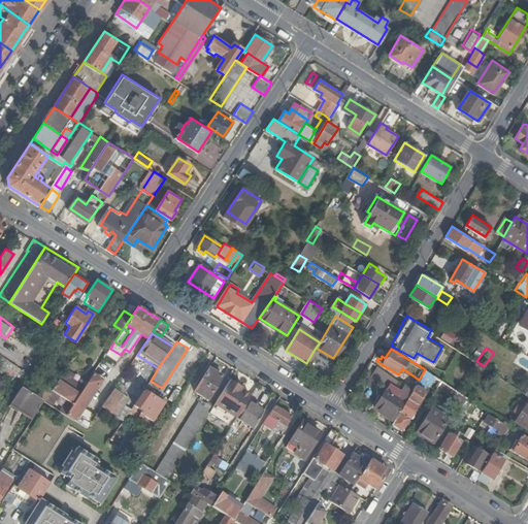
[(0,355),(0,370),(22,386),(29,374),(0,355)]
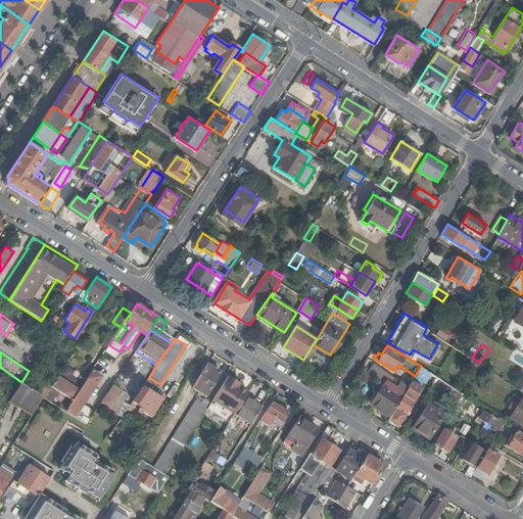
[(438,366),(426,359),(421,366),(426,369),(433,373),(438,366)]
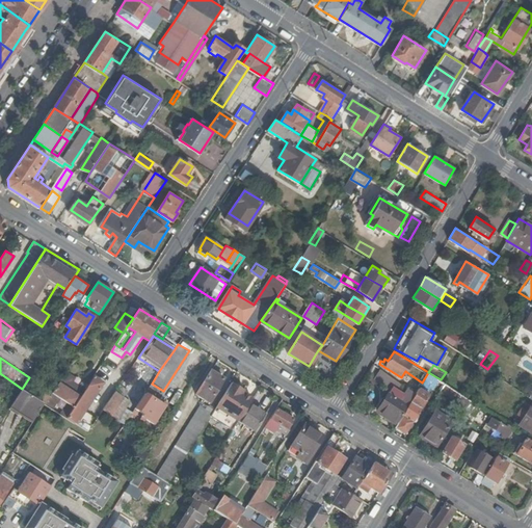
[(380,368),(375,375),(390,386),(395,378),(380,368)]
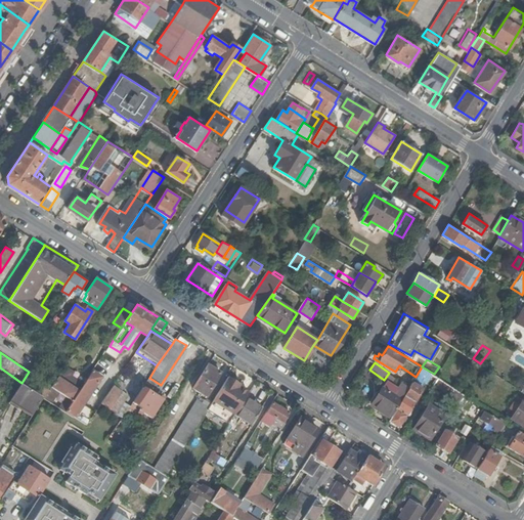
[(197,382),(198,383),(194,387),(207,394),(221,372),(208,364),(197,382)]
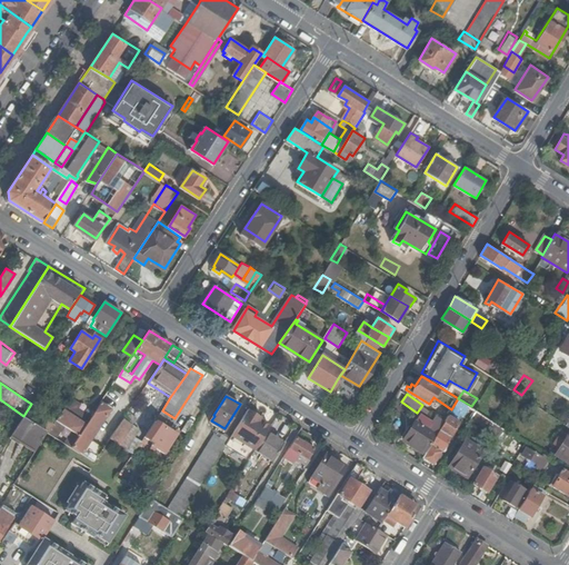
[(80,403),(71,397),(55,423),(48,433),(56,438),(63,426),(72,433),(66,444),(71,447),(91,418),(77,408),(80,403)]
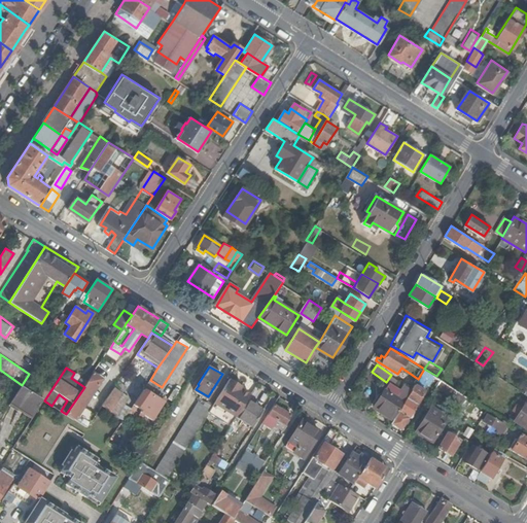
[(412,389),(405,402),(393,420),(391,422),(402,428),(425,391),(421,388),(427,379),(425,378),(429,372),(424,369),(418,379),(412,389)]
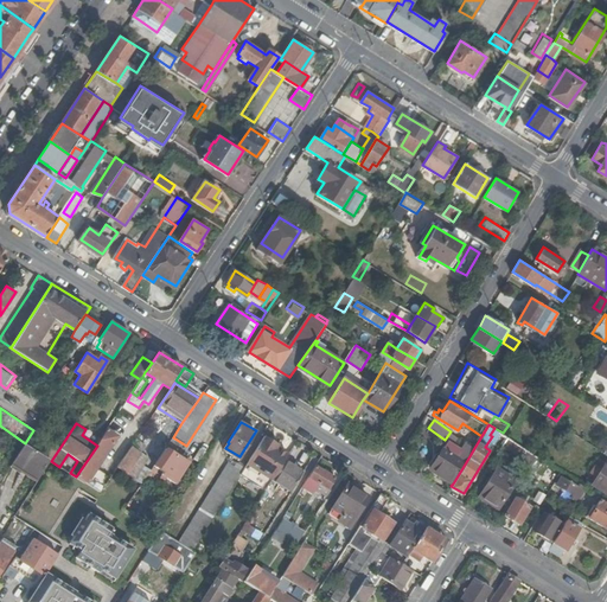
[(428,428),(426,431),(447,447),(449,443),(445,440),(428,428)]
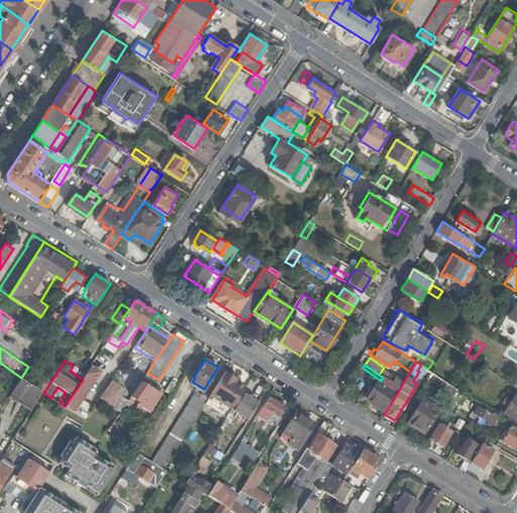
[(91,367),(83,380),(65,406),(86,419),(94,407),(83,400),(100,373),(91,367)]
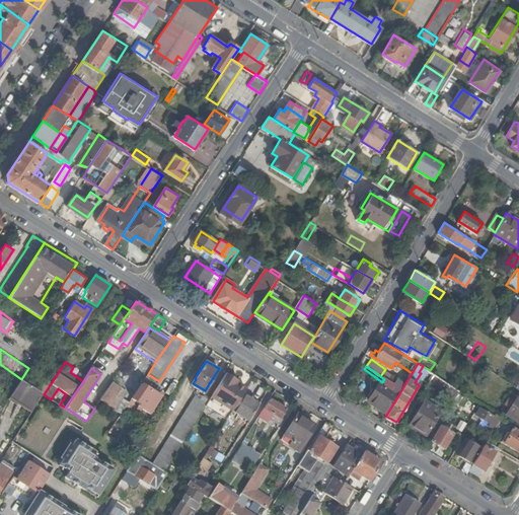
[(234,379),(225,373),(210,397),(232,411),(243,393),(246,389),(237,383),(233,381),(234,379)]
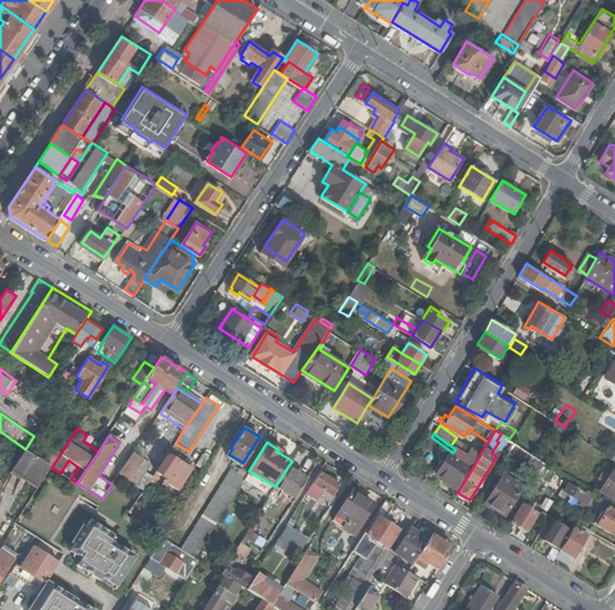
[(148,452),(138,446),(119,473),(144,489),(149,482),(154,474),(147,470),(151,461),(144,458),(148,452)]
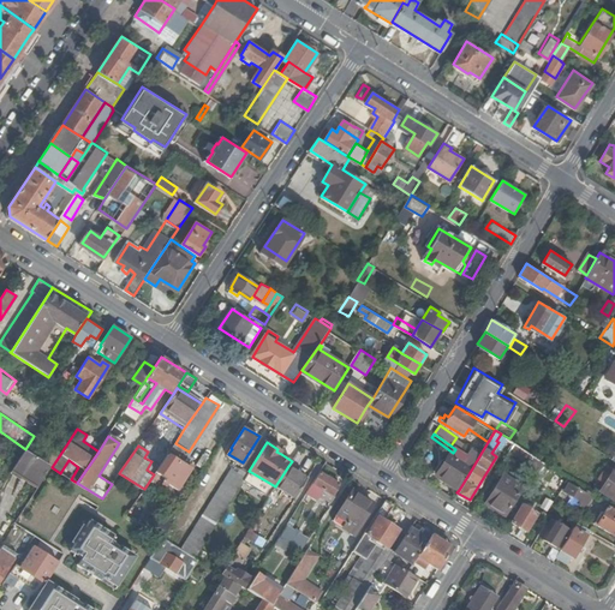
[(453,453),(439,477),(455,488),(469,466),(472,468),(481,454),(472,448),(464,462),(459,460),(464,452),(457,448),(455,449),(453,453)]
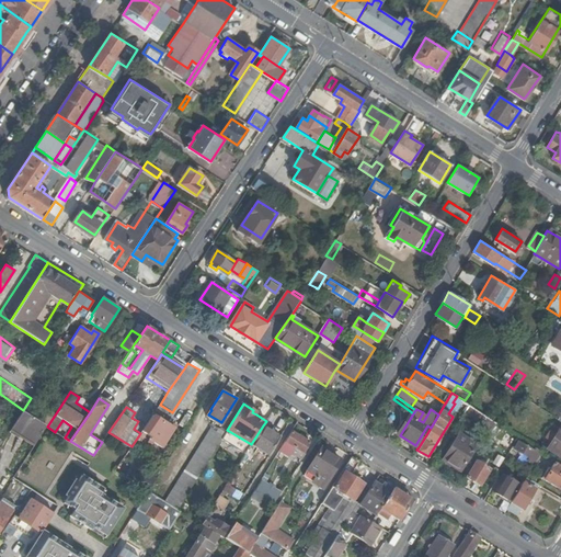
[(474,417),(493,428),(497,421),(487,415),(479,410),(474,417)]
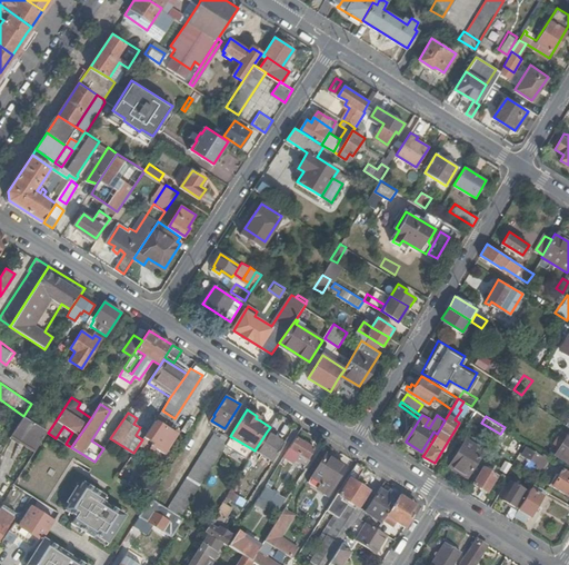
[(22,417),(10,435),(36,450),(47,432),(42,429),(22,417)]
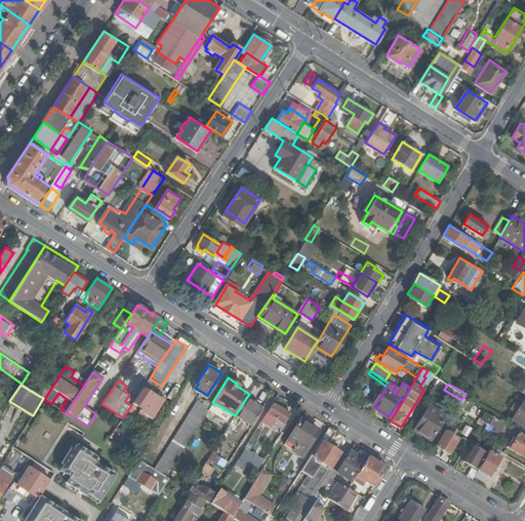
[(50,390),(44,386),(39,396),(43,398),(44,399),(50,390)]
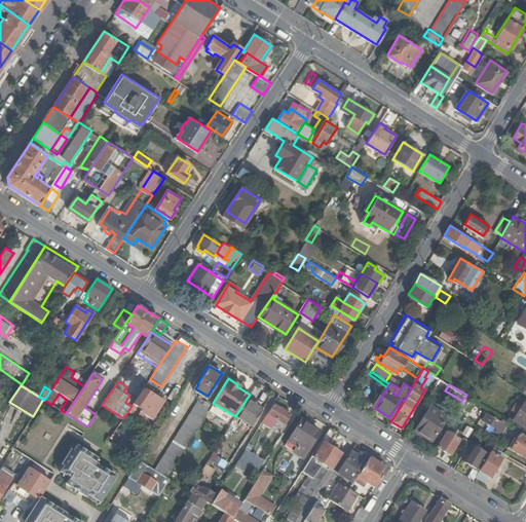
[(154,417),(162,403),(143,388),(134,403),(138,406),(142,409),(141,411),(152,418),(153,416),(154,417)]
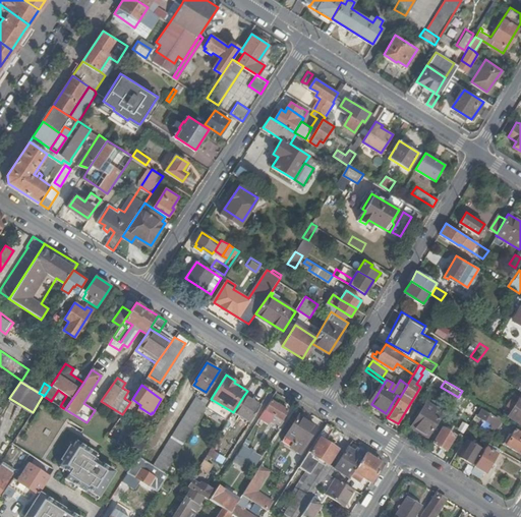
[(520,397),(515,394),(504,412),(520,423),(520,397)]
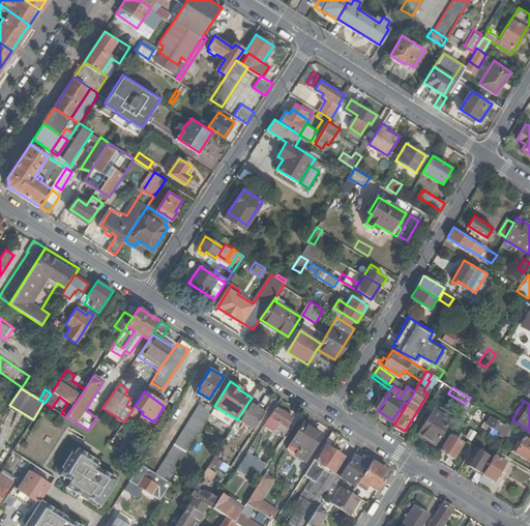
[(212,410),(199,402),(153,472),(155,473),(163,478),(168,480),(172,474),(212,410)]
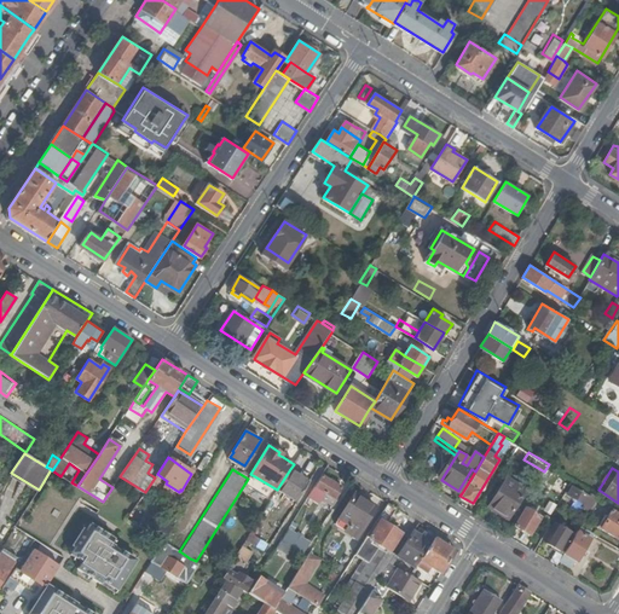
[(310,481),(290,469),(277,490),(296,502),(310,481)]
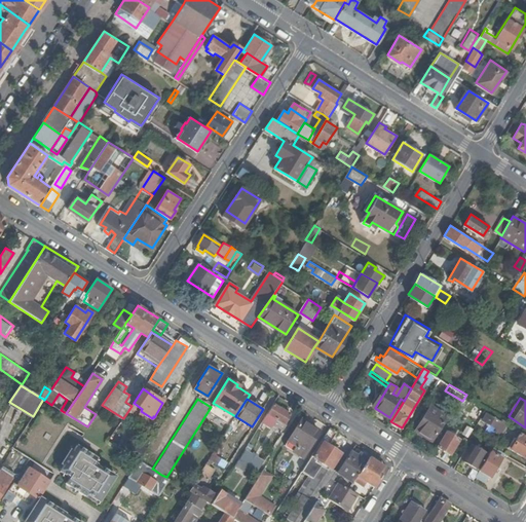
[(404,401),(401,399),(389,417),(392,419),(404,401)]
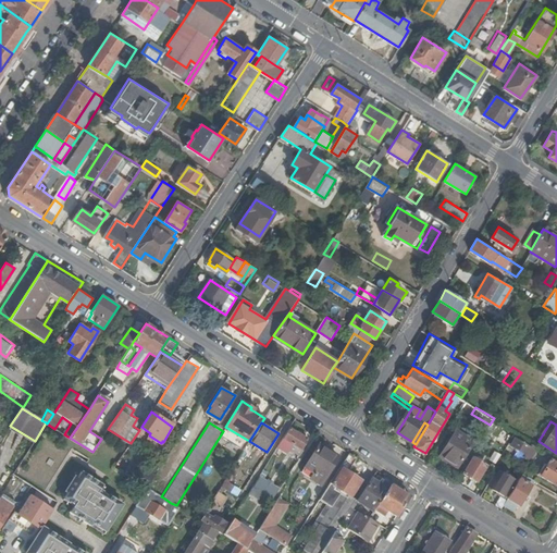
[(141,427),(139,430),(135,437),(139,440),(146,430),(141,427)]
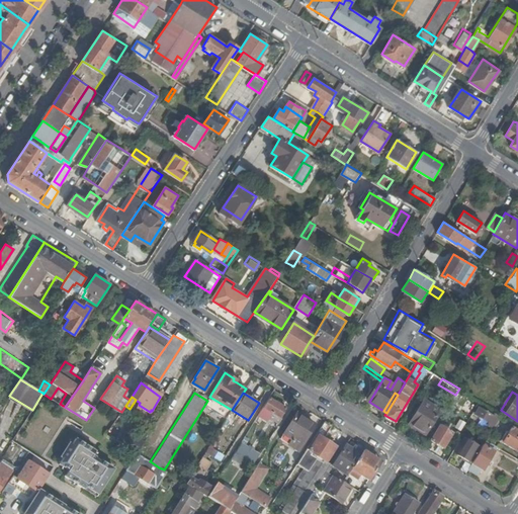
[(269,411),(267,414),(280,423),(285,416),(281,414),(285,408),(270,398),(264,407),(269,411)]
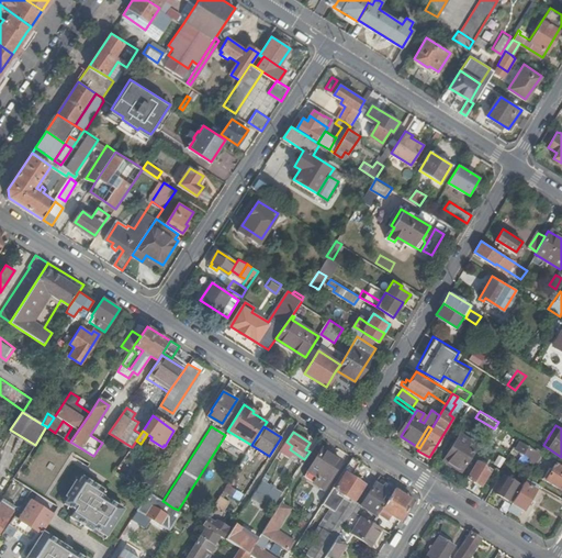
[(476,446),(460,435),(445,460),(462,471),(476,446)]
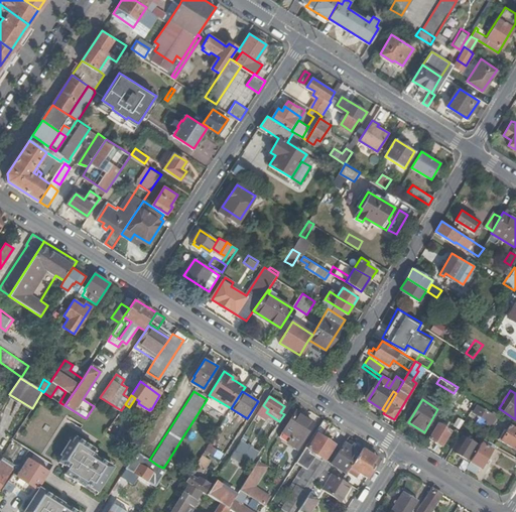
[(478,403),(474,410),(488,420),(492,413),(478,403)]
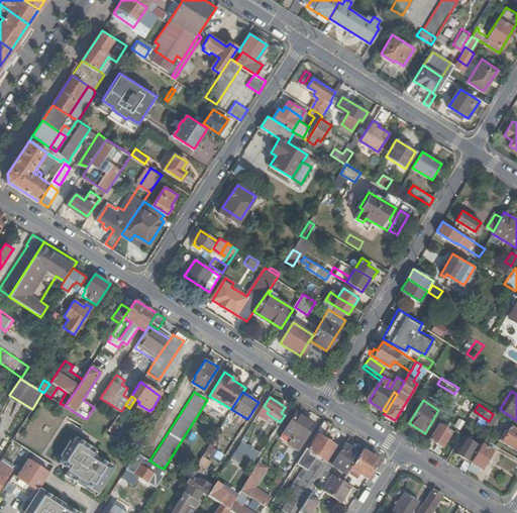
[(314,425),(293,412),(279,434),(288,440),(285,445),(296,452),(314,425)]
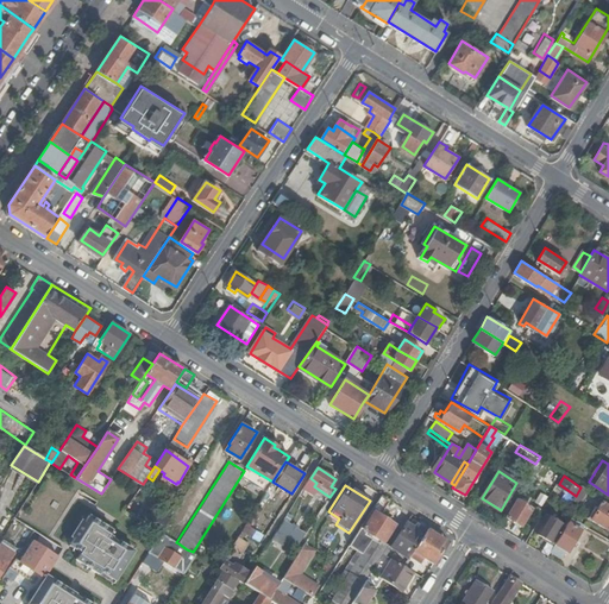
[(542,501),(548,490),(540,486),(534,497),(542,501)]
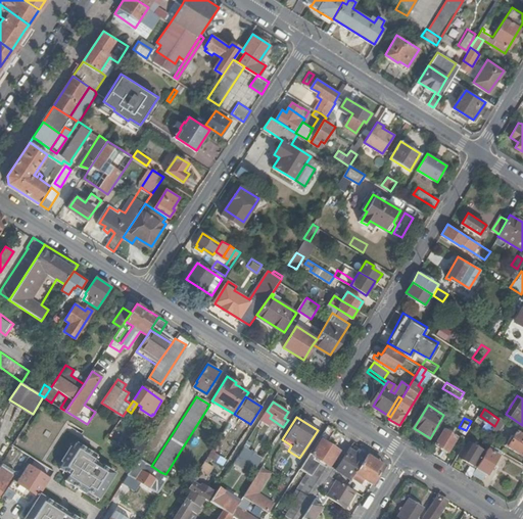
[(522,454),(522,434),(517,430),(518,427),(506,419),(503,423),(506,424),(505,426),(515,432),(507,445),(522,456),(522,454)]
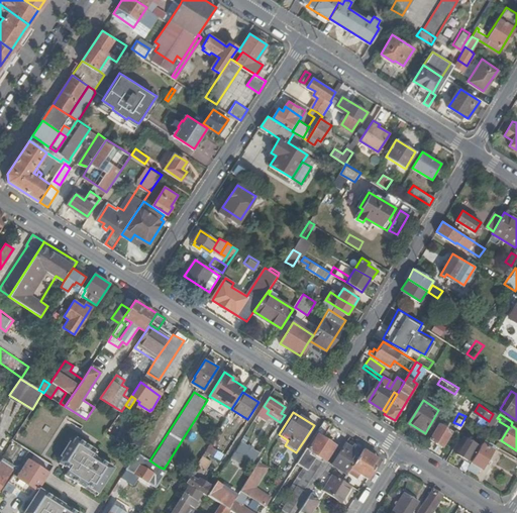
[(324,420),(322,418),(313,432),(315,434),(324,420)]
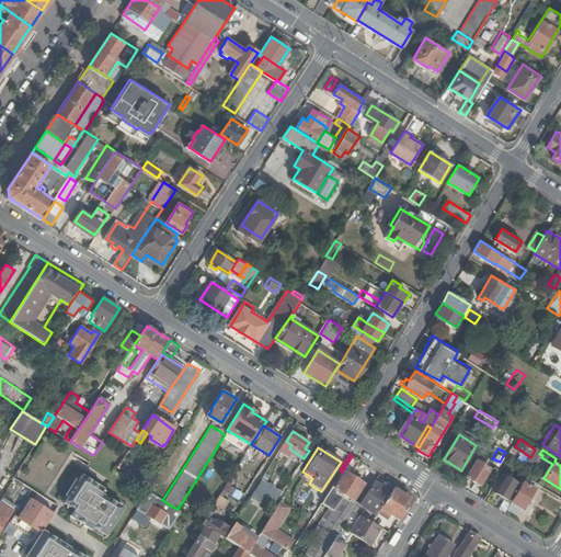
[(320,506),(327,509),(308,537),(312,541),(328,549),(335,537),(342,527),(354,509),(357,503),(352,499),(363,484),(347,474),(356,461),(357,459),(352,456),(342,472),(344,473),(334,489),(332,488),(320,506)]
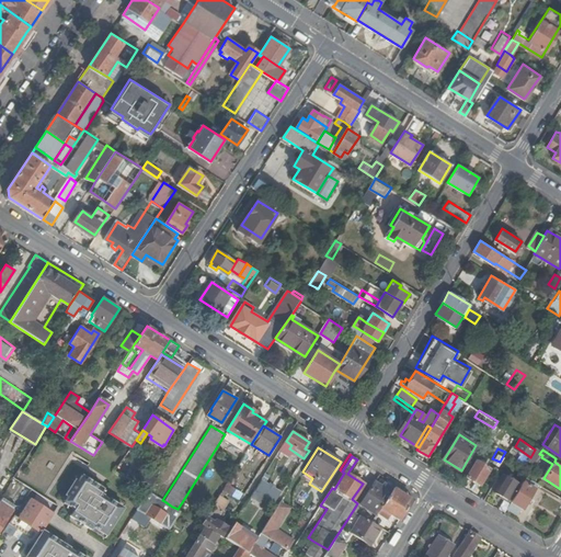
[(480,486),(490,469),(476,461),(467,477),(480,486)]
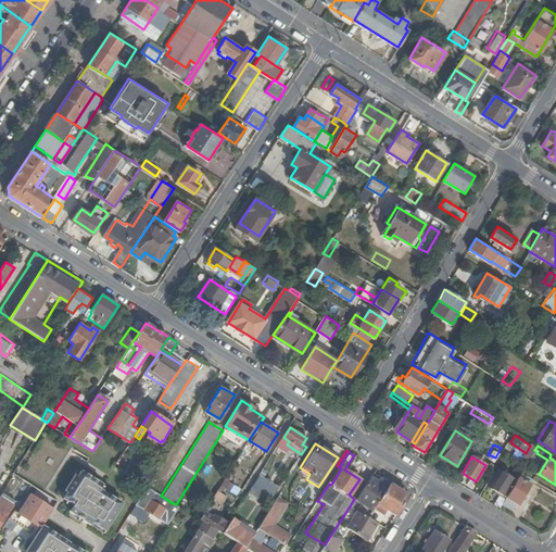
[(136,461),(129,471),(150,484),(156,474),(136,461)]
